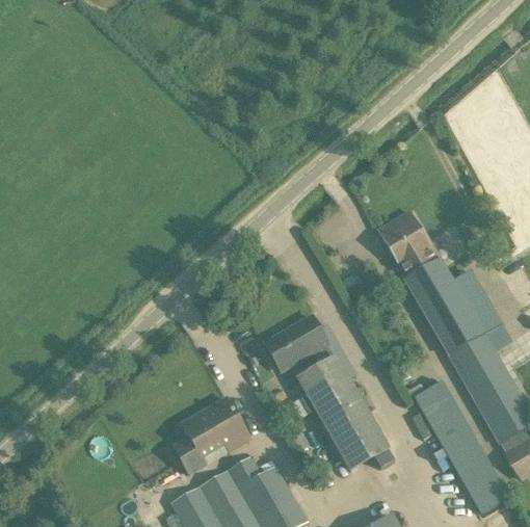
[(440,266),(438,262),(439,258),(434,252),(430,251),(412,218),(381,236),(400,268),(402,267),(406,275),(402,278),(498,443),(529,423),(529,417),(442,265),(440,266)]
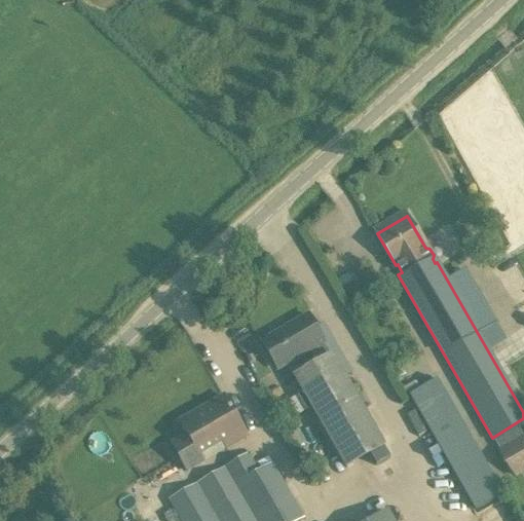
[(294,373),(302,387),(298,391),(306,405),(310,402),(345,462),(367,450),(381,443),(383,441),(307,310),(260,338),(276,365),(308,346),(316,361),(294,373)]
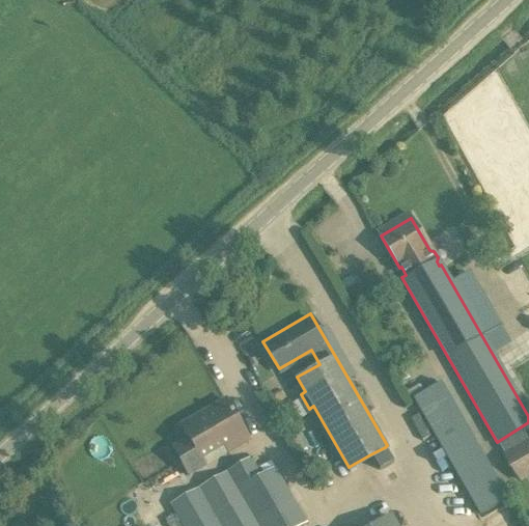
[(502,489),(441,382),(414,396),(476,503),(486,497),(492,507),(507,497),(502,488),(502,489)]
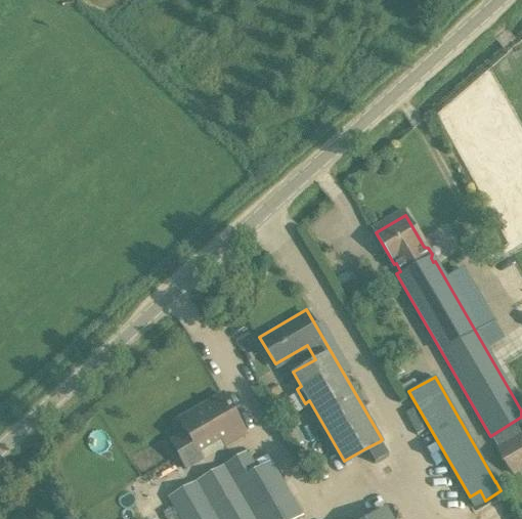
[(246,430),(221,390),(176,417),(183,429),(169,438),(184,465),(202,456),(193,442),(216,429),(224,443),(246,430)]
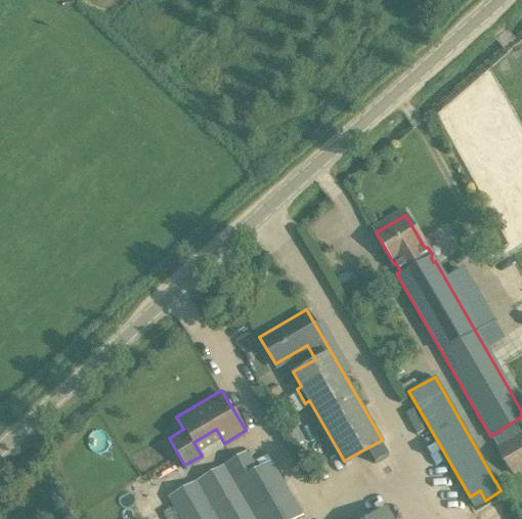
[(521,435),(520,431),(495,444),(511,471),(521,465),(521,435)]
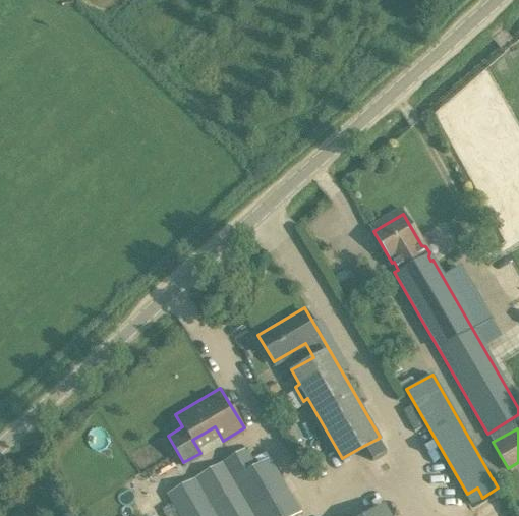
[(378,439),(363,446),(369,457),(384,449),(378,439)]
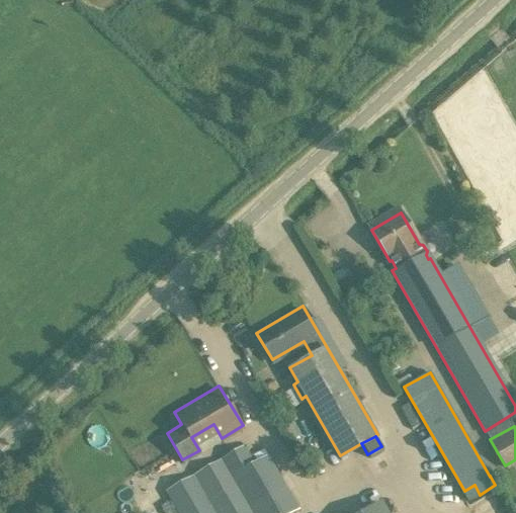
[(252,461),(242,443),(164,489),(178,512),(285,512),(298,506),(267,452),(252,461)]
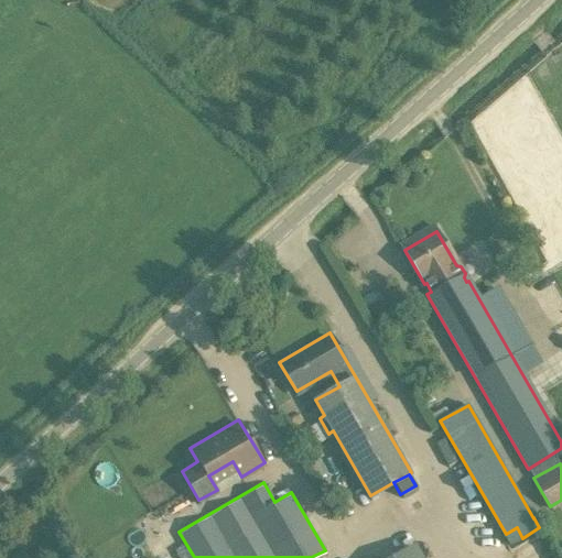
[(421,557),(413,543),(386,557),(421,557)]
